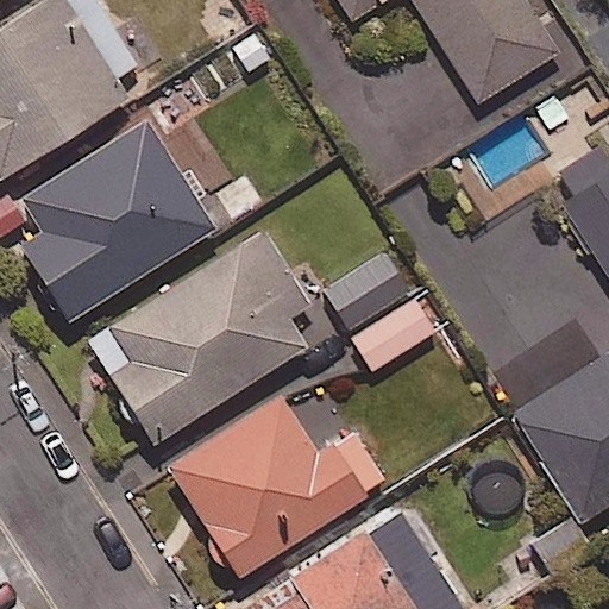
[(136,67),(93,0),(48,0),(0,30),(0,183),(129,102),(114,80),(136,67)]
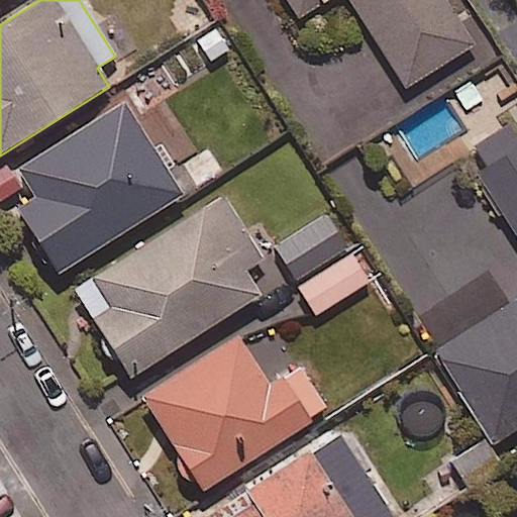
[(286,0),(298,19),(326,0),(351,0),(409,88),(476,45),(445,0),(286,0)]
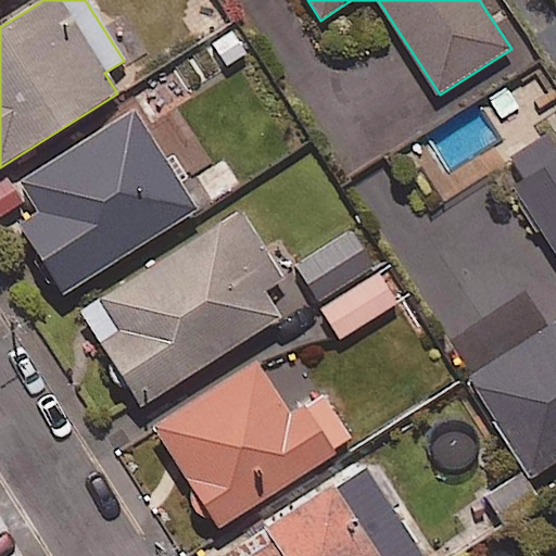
[(244,53),(229,32),(178,67),(193,88),(244,53)]
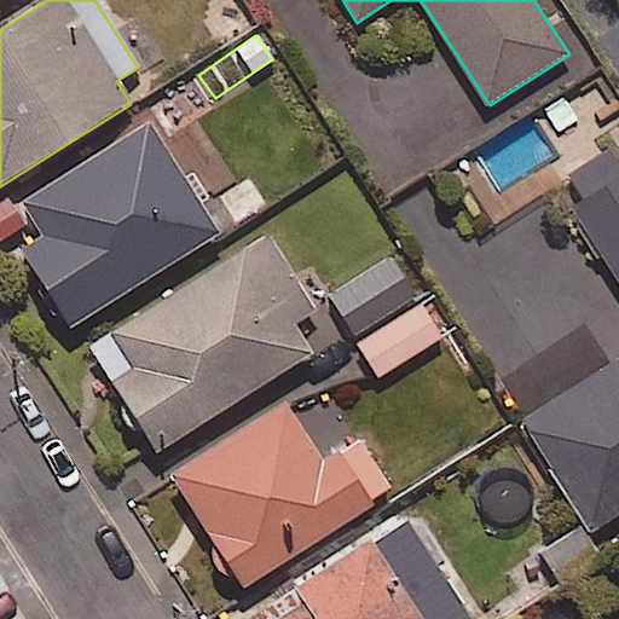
[(219,235),(150,125),(23,204),(45,238),(21,253),(69,330),(219,235)]
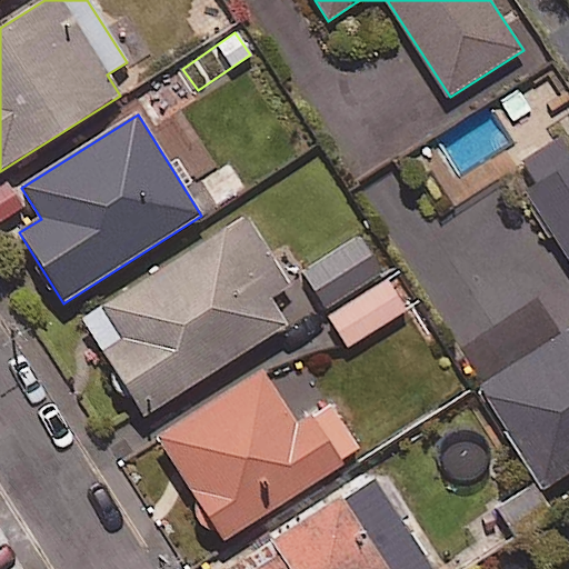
[(568,473),(568,137),(567,135),(511,171),(568,260),(568,332),(481,389),(545,489),(568,473)]
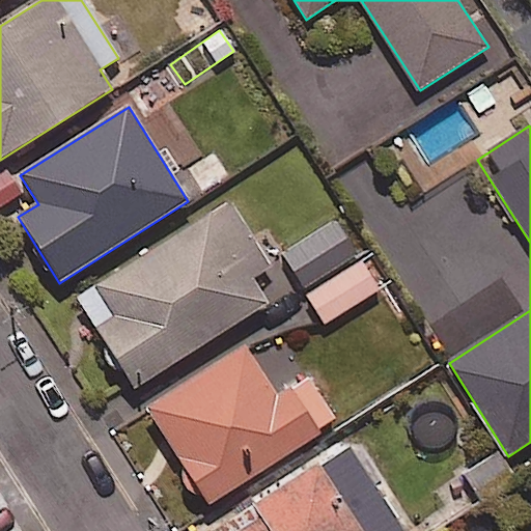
[(0,207),(21,194),(3,170),(0,171),(0,207)]
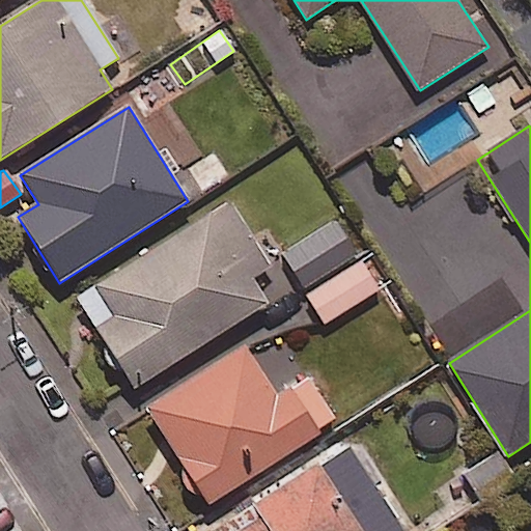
[(271,268),(229,202),(77,300),(134,390),(268,305),(251,280),(271,268)]
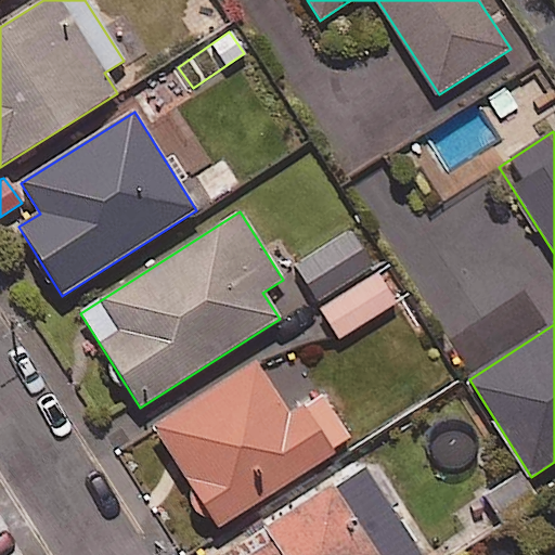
[(397,301),(349,232),(293,270),(340,340),(397,301)]
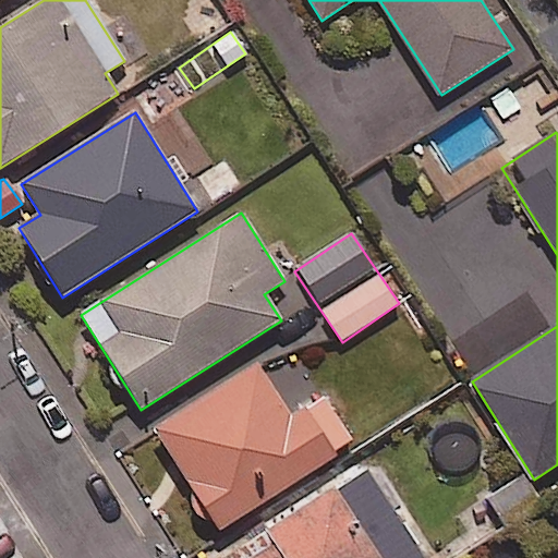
[(291,419),(257,365),(154,431),(218,532),(354,446),(324,398),(291,419)]
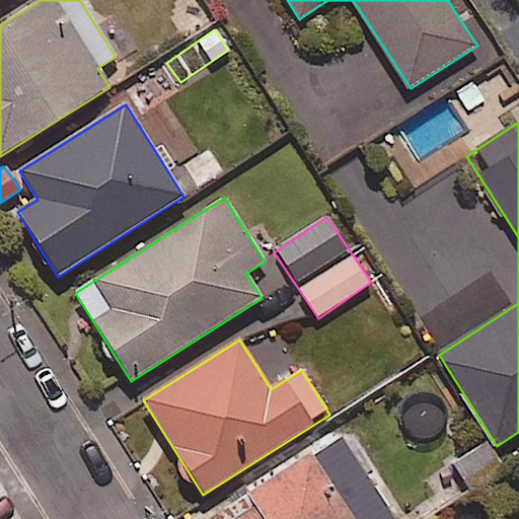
[(392,518),(339,436),(212,518),(392,518)]
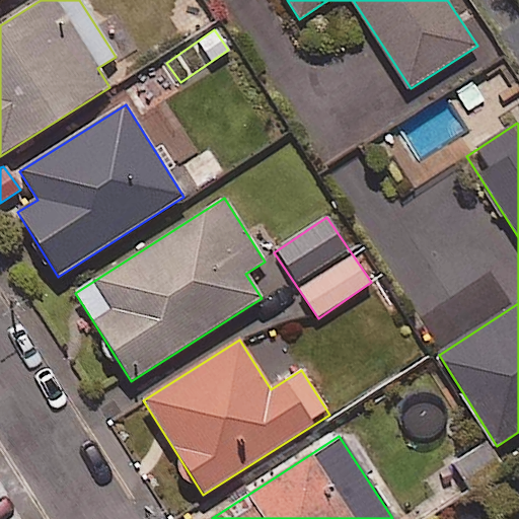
All buildings are outlined.
